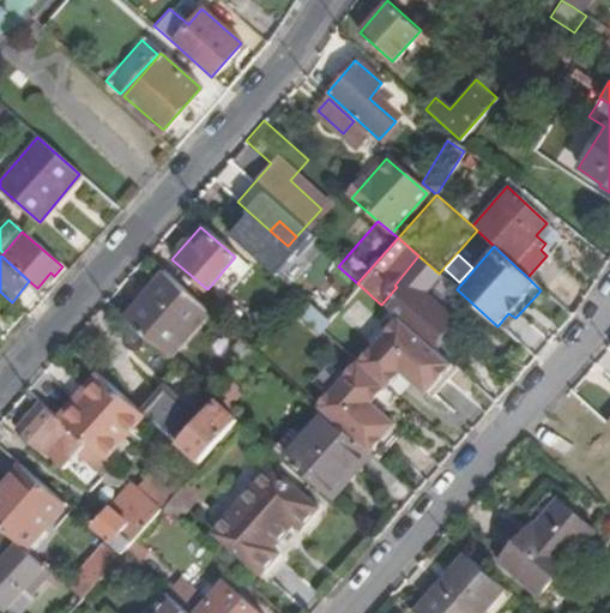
[(421,295),(439,275),(439,274),(418,256),(394,286),(397,287),(404,293),(397,301),(404,307),(396,317),(397,318),(432,348),(453,323),(421,295)]
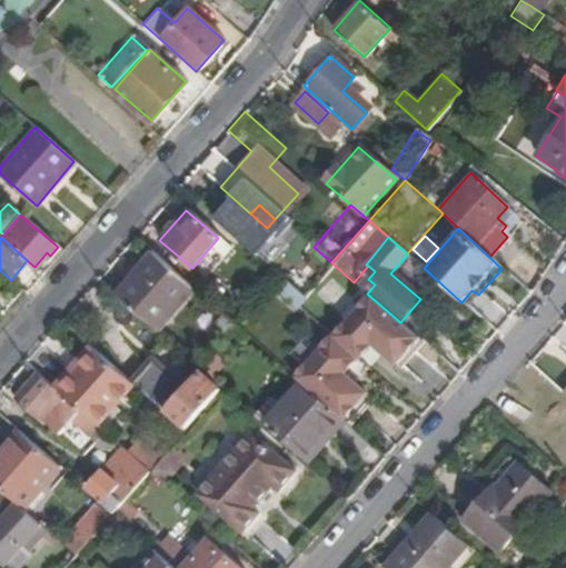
[(116,296),(156,331),(195,288),(154,252),(116,296)]
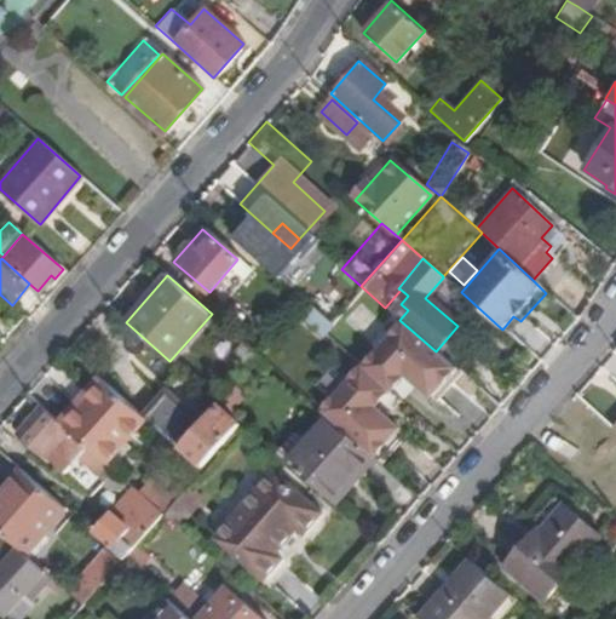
[(322,331),(323,330),(329,324),(305,302),(298,310),(322,331)]
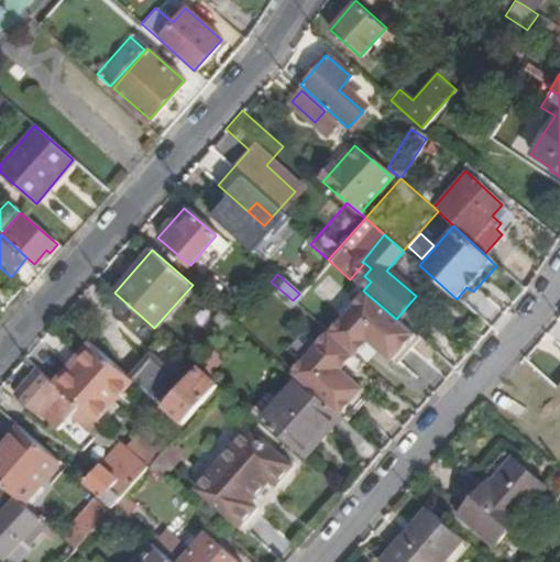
[(412,333),(396,319),(364,291),(329,332),(352,352),(353,354),(365,340),(388,360),(412,333)]
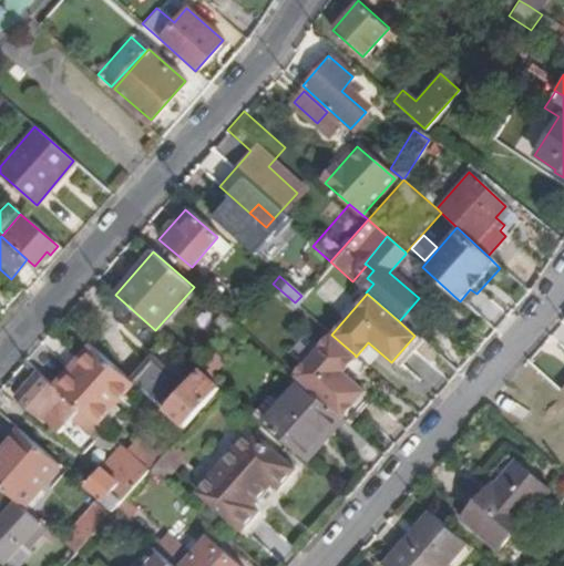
[(236,325),(212,304),(193,325),(206,336),(200,345),(211,354),(212,352),(236,325)]
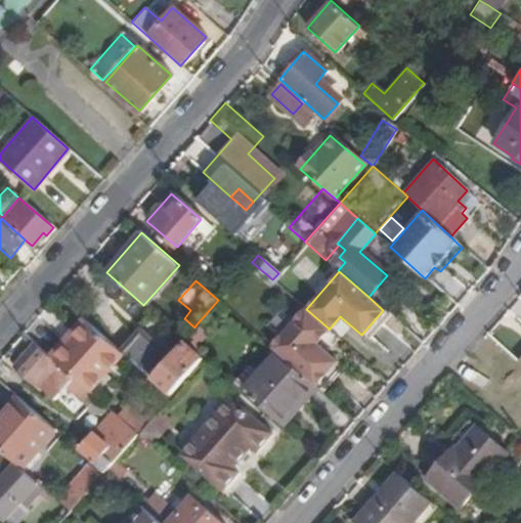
[(313,343),(328,328),(306,309),(304,307),(270,346),(274,350),(314,386),(336,361),(313,343)]
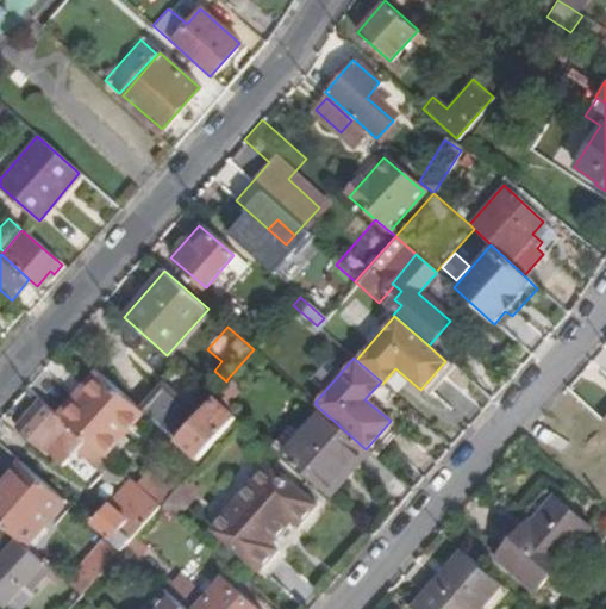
[(83,439),(107,460),(125,439),(122,435),(142,410),(141,409),(98,371),(82,387),(88,391),(76,403),(63,421),(83,439)]
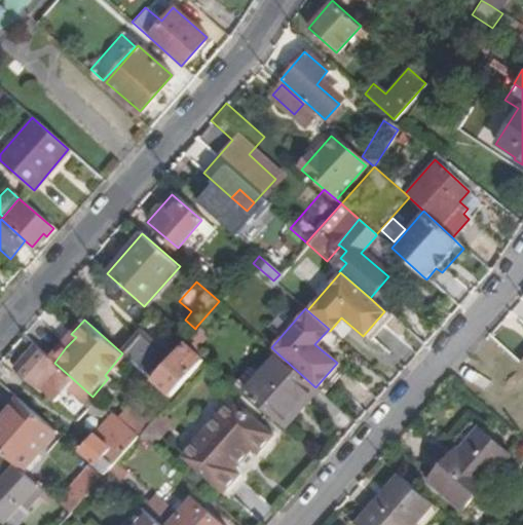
[(207,335),(196,327),(195,329),(184,341),(194,350),(207,335)]
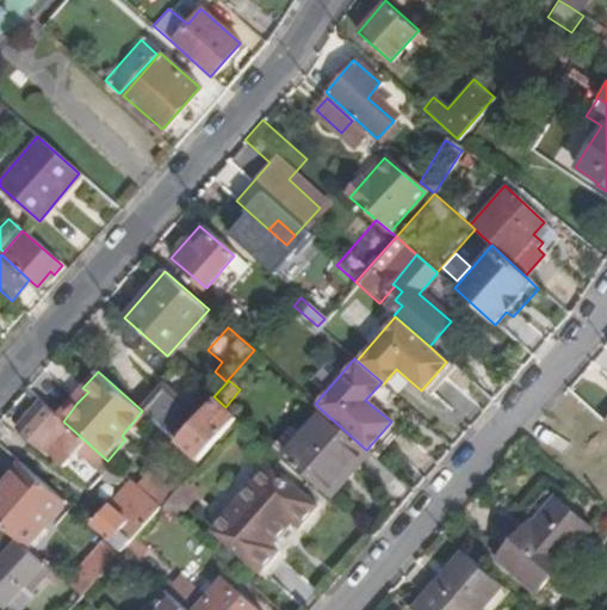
[(198,460),(236,416),(225,407),(214,396),(200,386),(191,395),(205,408),(196,419),(160,388),(141,410),(142,411),(165,431),(167,432),(198,460)]
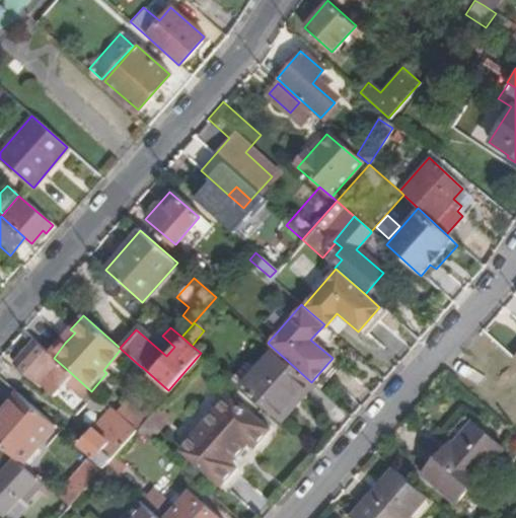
[(70,329),(49,354),(54,358),(65,343),(75,333),(70,329)]
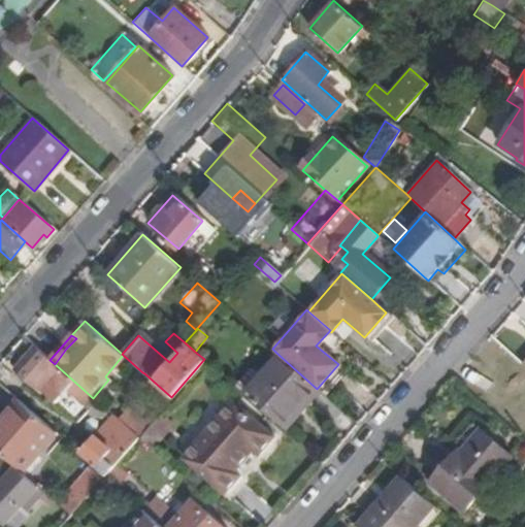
[(50,360),(34,346),(12,369),(36,391),(44,383),(59,395),(72,380),(55,364),(50,360)]
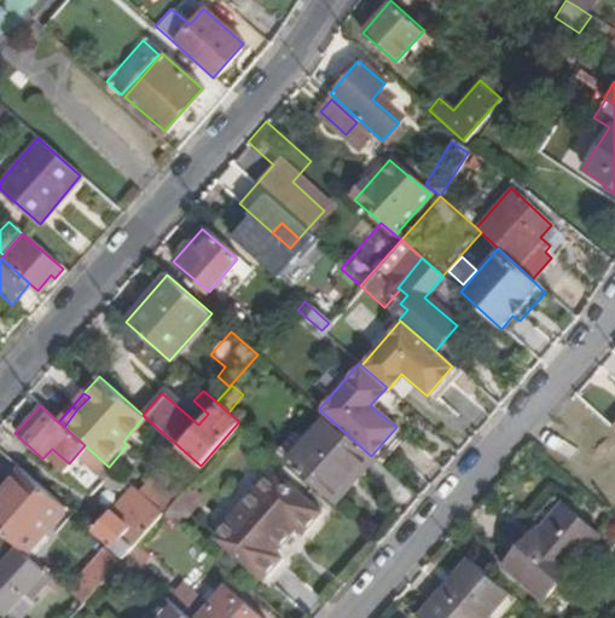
[(283,460),(332,504),(373,457),(371,456),(324,414),(283,460)]
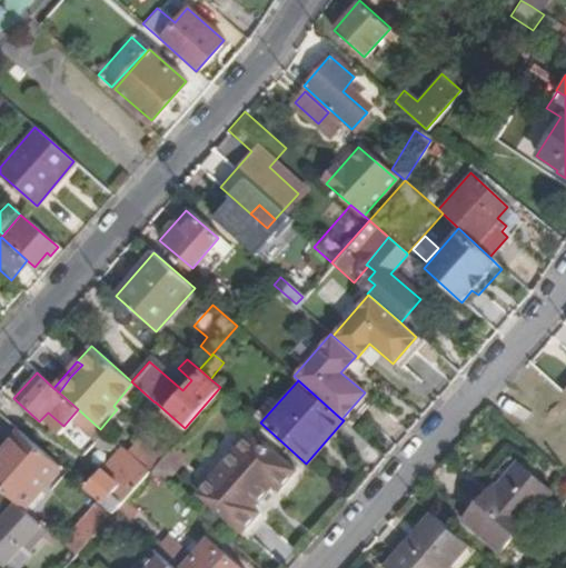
[(0,415),(11,425),(22,414),(0,395),(0,415)]
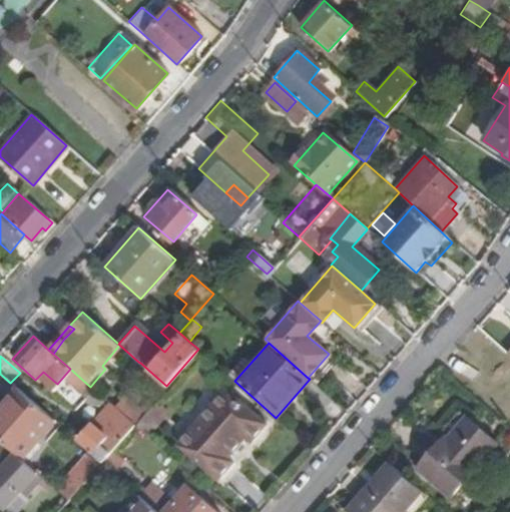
[(20,458),(53,421),(16,389),(0,407),(0,441),(17,455),(20,458)]
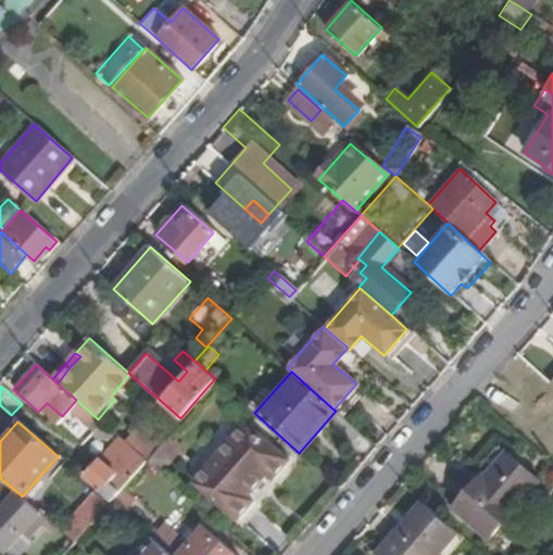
[(241,423),(190,481),(233,520),(249,502),(243,496),(264,475),(269,480),(285,462),(241,423)]
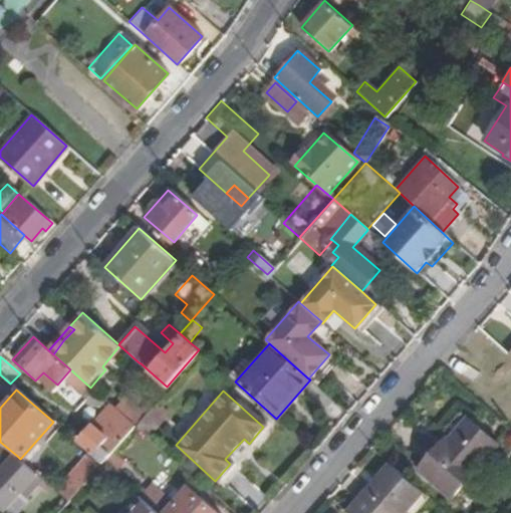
[(112,408),(133,426),(142,416),(121,398),(112,408)]
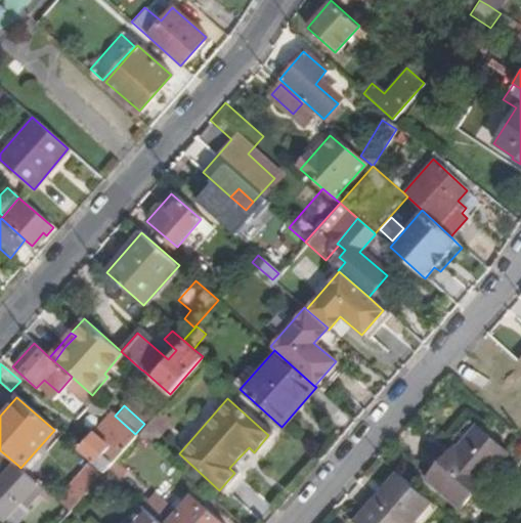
[(147,443),(167,421),(156,411),(144,424),(135,434),(147,443)]
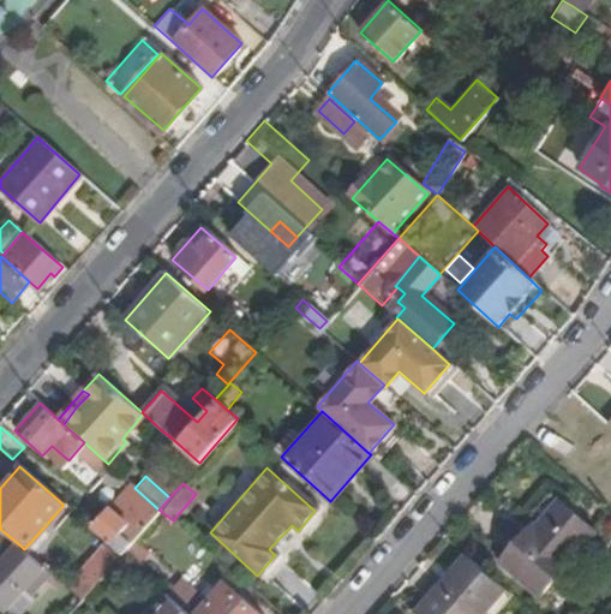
[(135,488),(131,484),(93,530),(107,542),(121,554),(132,542),(159,510),(135,488)]
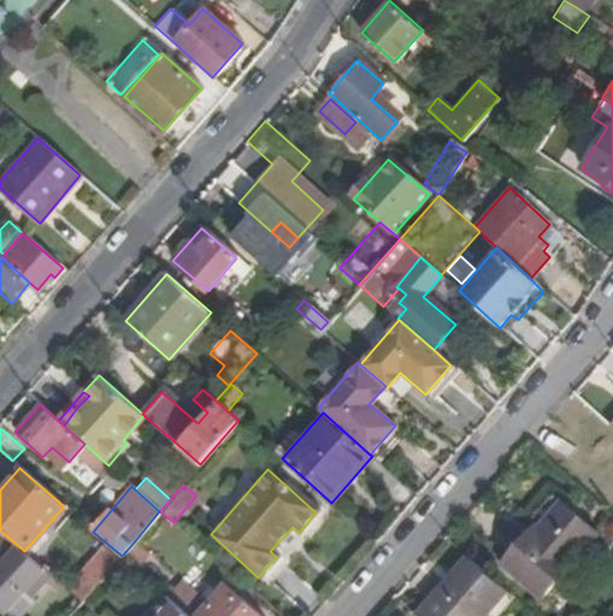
[(532,527),(502,563),(542,598),(596,534),(560,503),(537,529),(532,527)]
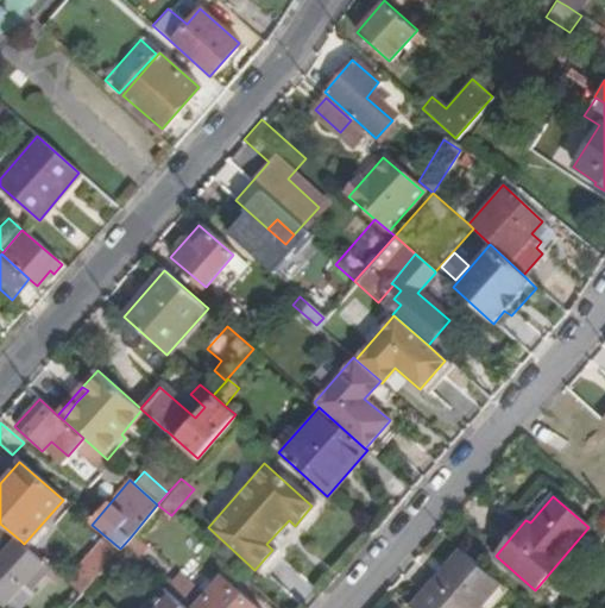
[(24,544),(20,540),(17,545),(0,531),(0,556),(2,558),(0,561),(0,601),(5,606),(24,583),(31,589),(44,574),(56,583),(61,577),(60,575),(50,566),(41,559),(24,544)]
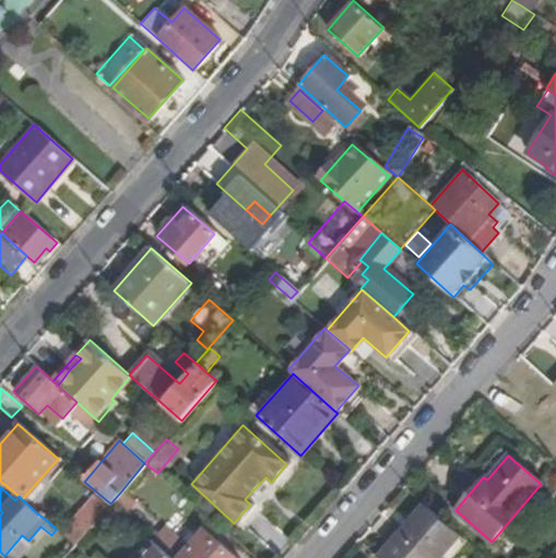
[(110,503),(97,493),(60,533),(61,534),(74,545),(110,503)]
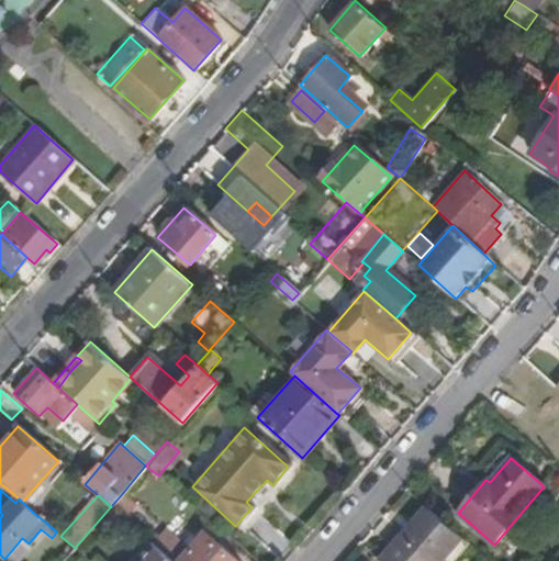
[(111,506),(123,517),(133,505),(121,495),(111,506)]
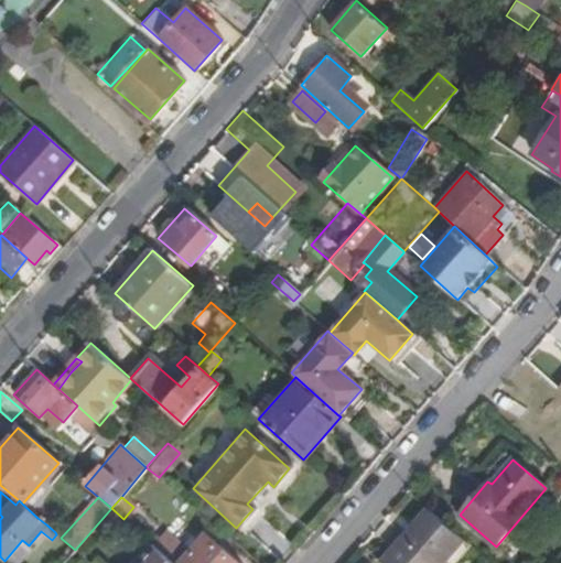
[(444,562),(464,541),(428,510),(392,551),(406,562),(444,562)]
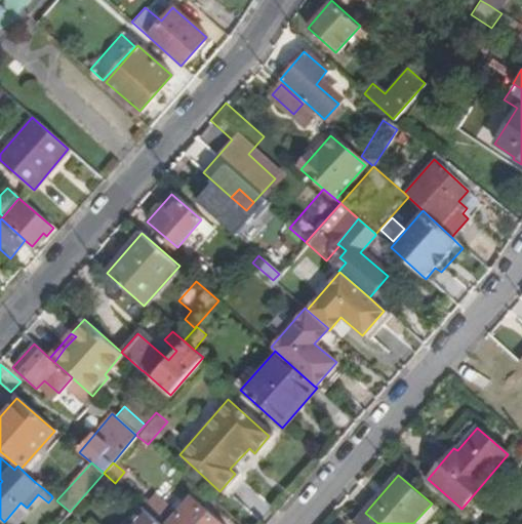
[(142,507),(160,523),(219,523),(190,497),(174,515),(152,495),(142,507)]
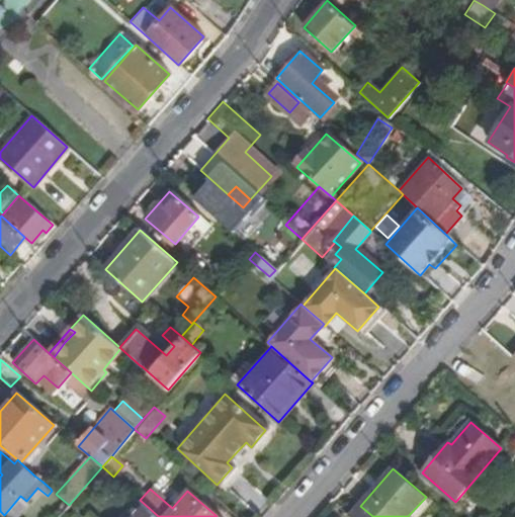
[(122,516),(158,516),(140,500),(139,499),(122,516)]
